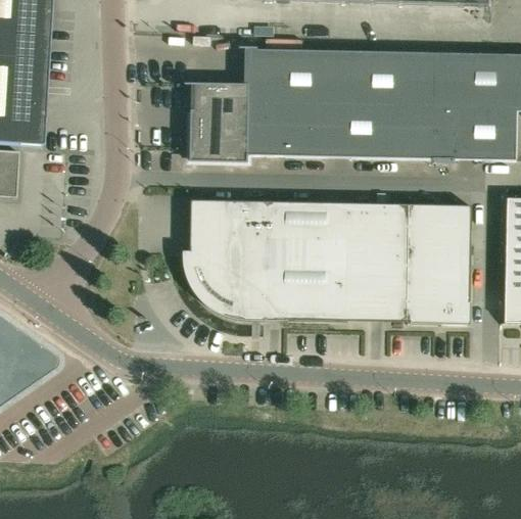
[(0,141),(40,144),(48,0),(0,0),(0,195),(13,196),(16,150),(0,148),(0,141)]
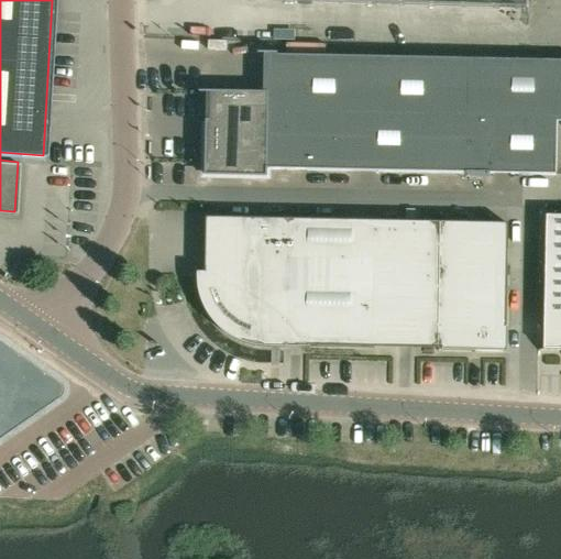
[(272,25),(272,36),(293,36),(293,26),(272,25)]
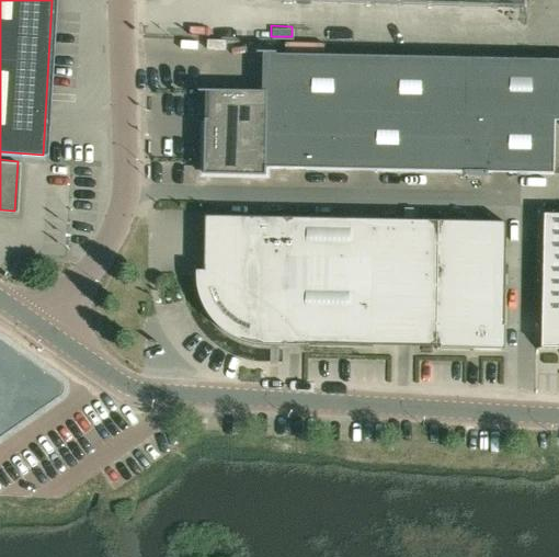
[(551,170),(552,115),(554,57),(466,55),(275,52),(275,49),(265,49),(264,89),(206,88),(205,169),(247,170),(247,167),(263,167),(263,170),(264,170),(264,165),(461,169),(461,170),(464,170),(464,169),(483,169),(483,170),(486,170),(486,169),(551,170)]
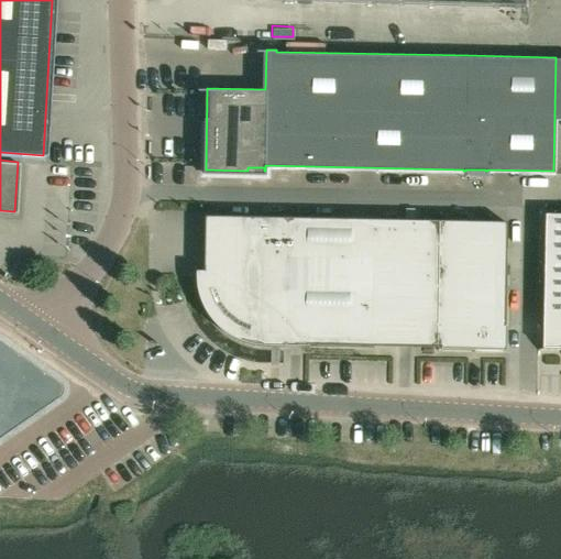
[(560,212),(545,212),(542,347),(560,347),(560,212)]
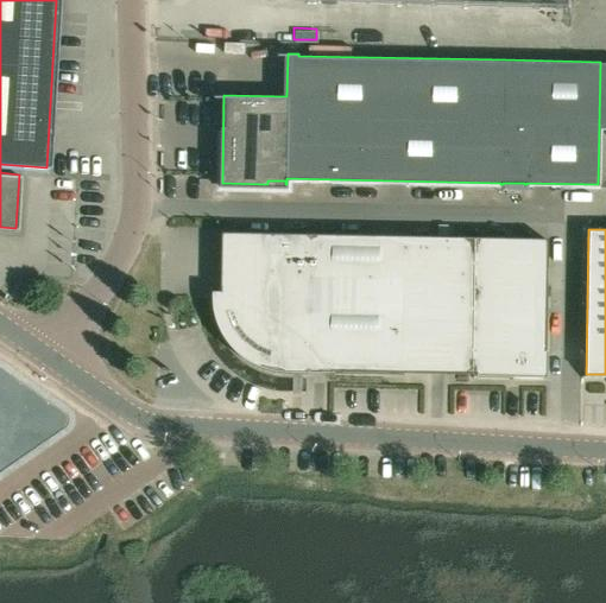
[(544,374),(547,237),(221,232),(220,291),(212,291),(212,294),(212,298),(212,302),(212,306),(212,310),(213,313),(214,317),(215,321),(216,323),(218,327),(220,330),(221,334),(223,336),(225,340),(227,342),(229,346),(235,350),(238,353),(244,357),(247,359),(253,362),(257,363),(264,366),(267,367),(271,367),(275,368),(283,368),(286,368),(402,370),(544,374)]
